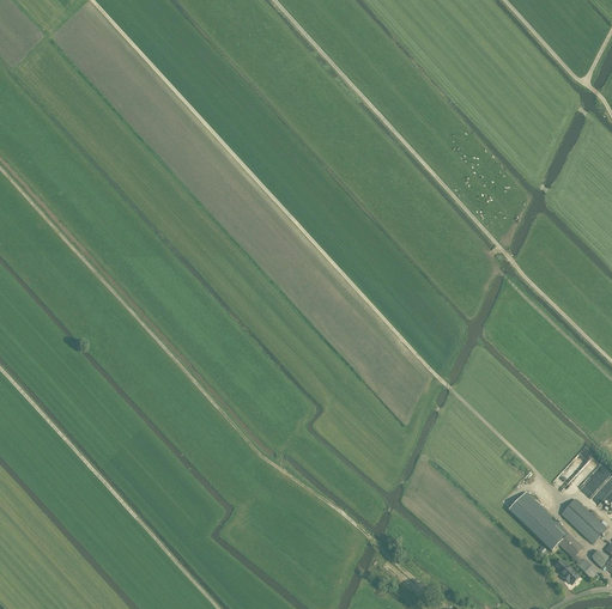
[(551,549),(558,542),(576,560),(580,556),(576,553),(582,546),(525,491),(508,507),(551,549)]
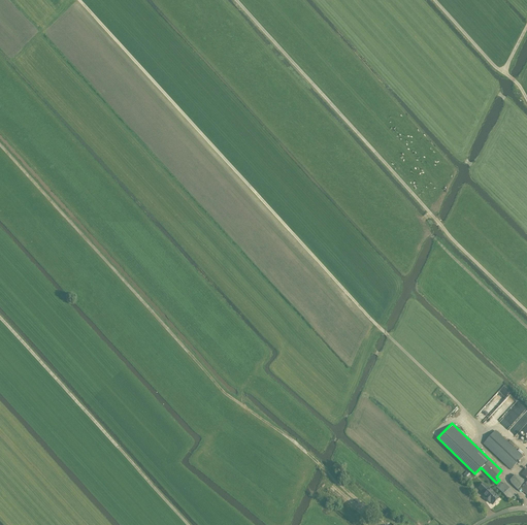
[(509,467),(522,454),(494,428),(482,441),(509,467)]
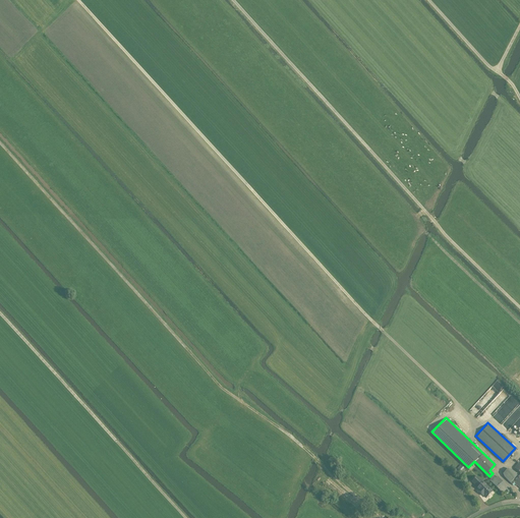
[(507,466),(502,471),(503,474),(510,480),(511,482),(513,480),(517,475),(516,474),(516,473),(510,467),(507,466)]
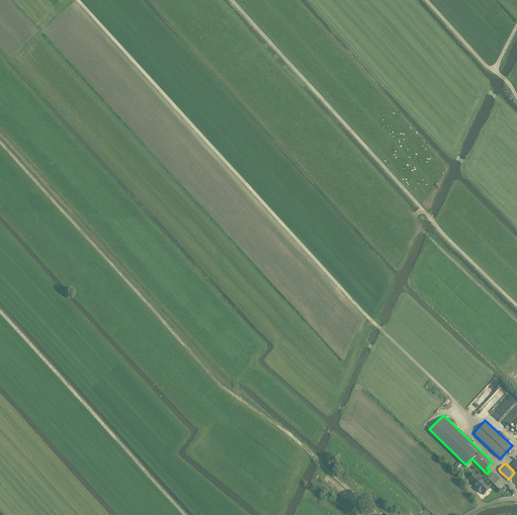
[(479,478),(472,471),(468,477),(474,483),(474,484),(475,486),(479,491),(480,490),(483,493),(485,491),(486,491),(487,490),(487,489),(489,487),(480,478),(479,478)]
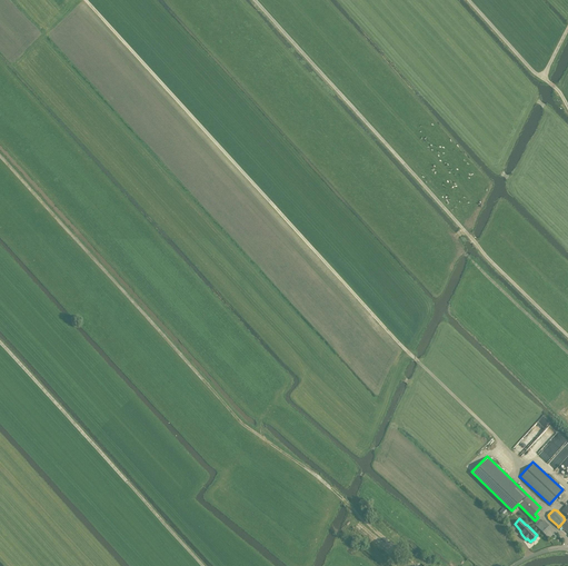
[(548,536),(554,529),(541,518),(536,524),(548,536)]
